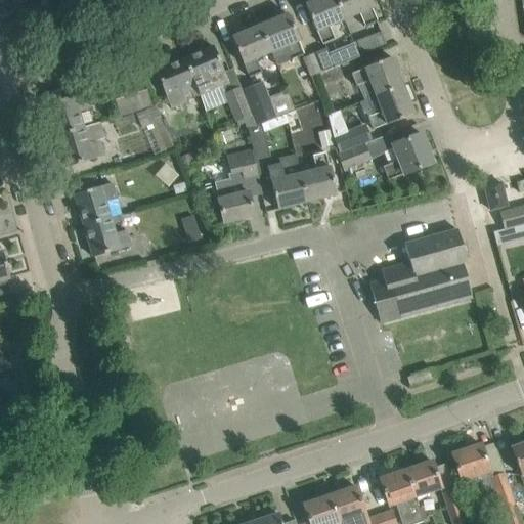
[(343,18),(335,0),(316,0),(305,5),(315,31),(316,31),(321,43),(336,37),(331,25),(343,18)]
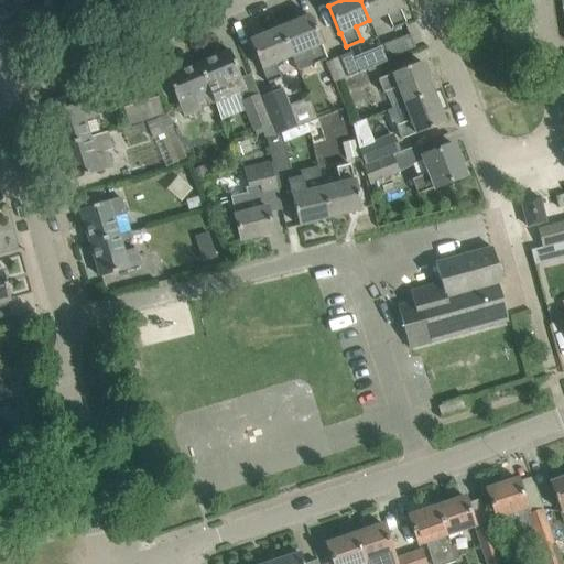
[(396,0),(360,0),(369,20),(386,13),(392,29),(407,24),(396,0)]
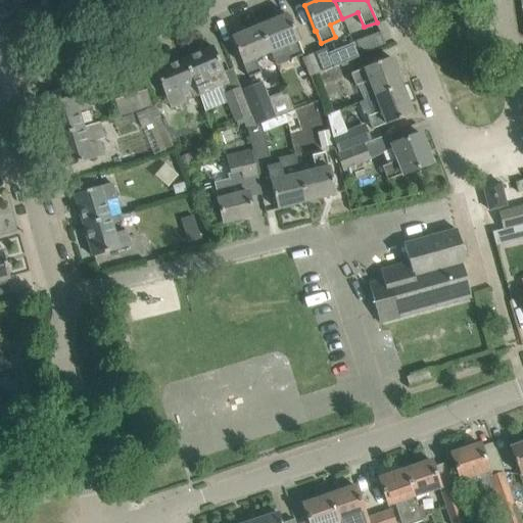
[(287,14),(259,27),(270,52),(286,46),(291,59),(303,54),(287,14)]
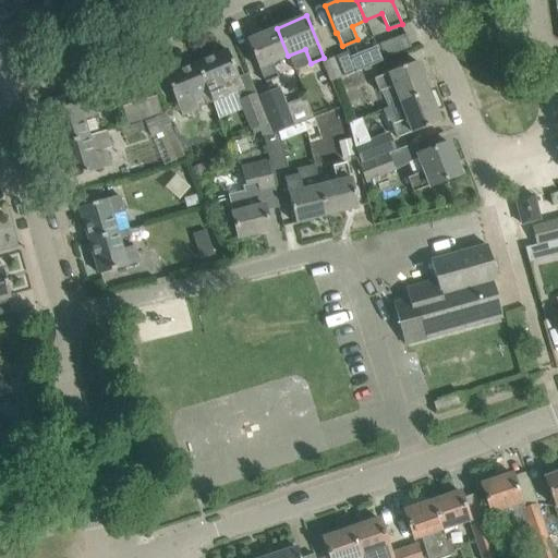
[(288,56),(277,28),(246,40),(265,83),(278,77),(273,63),(288,56)]
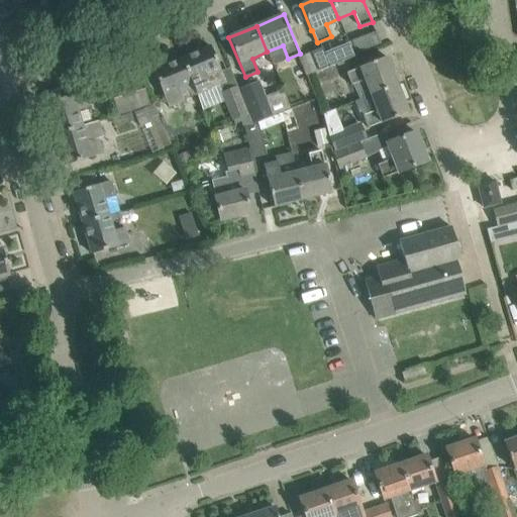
[(351,40),(355,54),(380,44),(376,31),(351,40)]
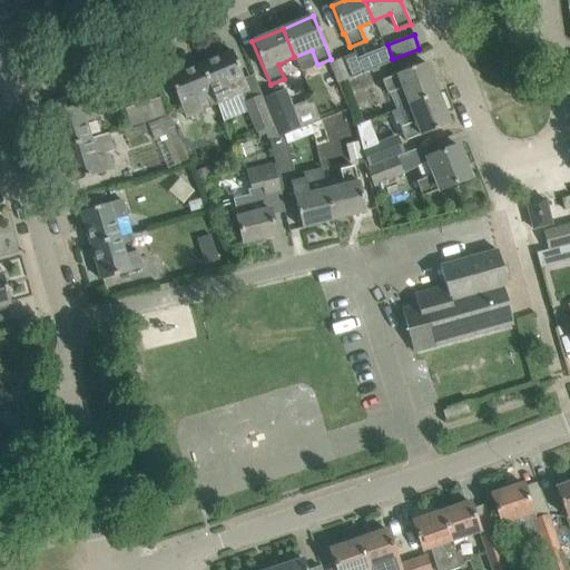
[(200,66),(212,92),(216,104),(248,90),(233,52),(200,66)]
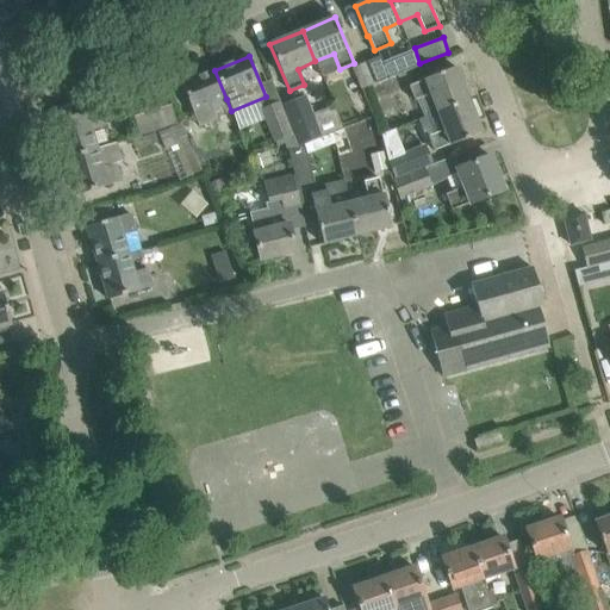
[(388,78),(379,56),(367,61),(375,83),(388,79),(388,78)]
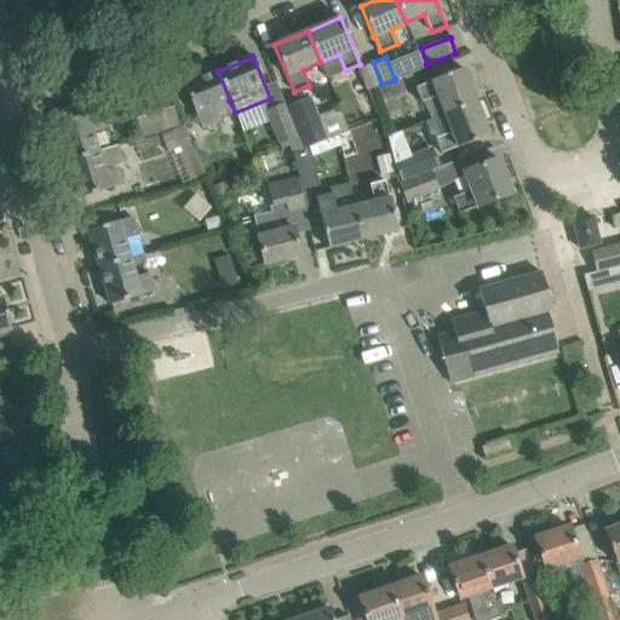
[(357,69),(367,92),(382,86),(372,63),(357,69)]
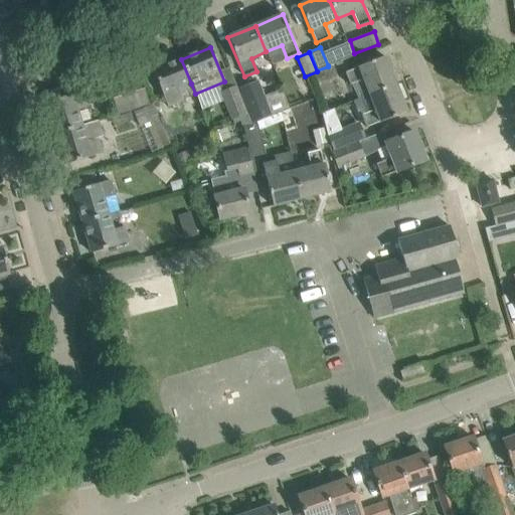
[(363,78),(369,95),(395,84),(384,57),(345,72),(350,83),(363,78)]
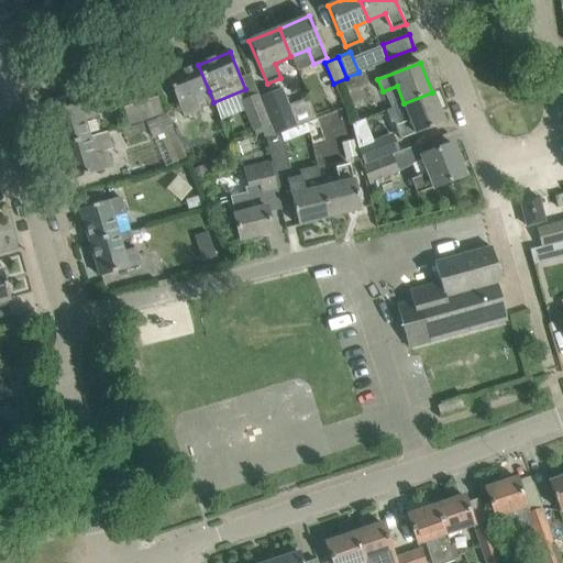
[(209,91),(198,65),(167,78),(183,116),(199,108),(195,97),(209,91)]
